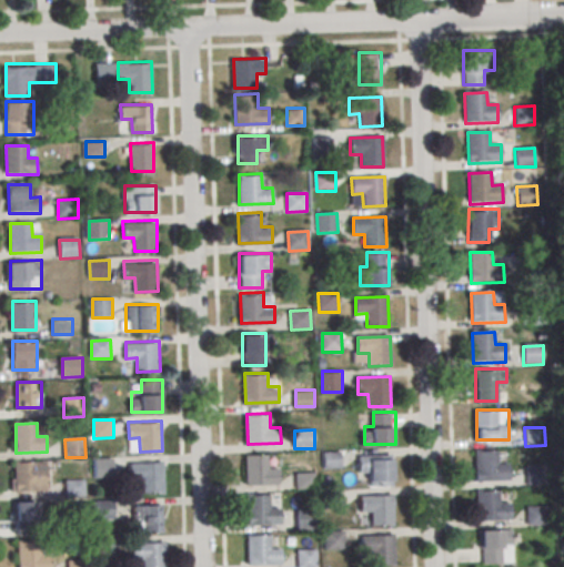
[(343,466),(343,449),(325,449),(325,466),(343,466)]
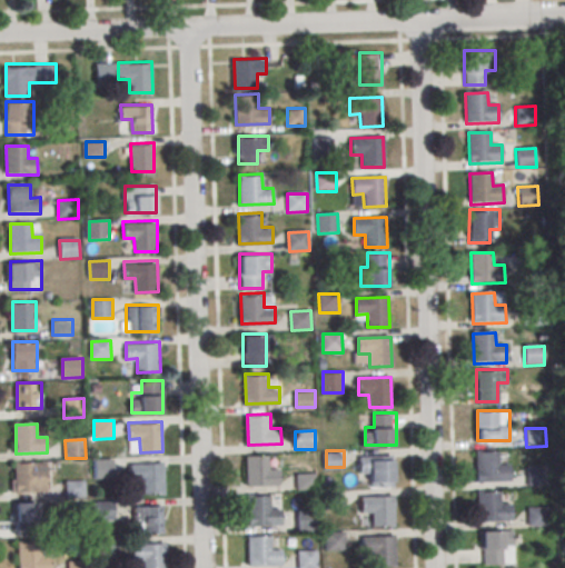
[(476,454),(499,452),(499,466),(509,465),(511,482),(477,484),(476,454)]
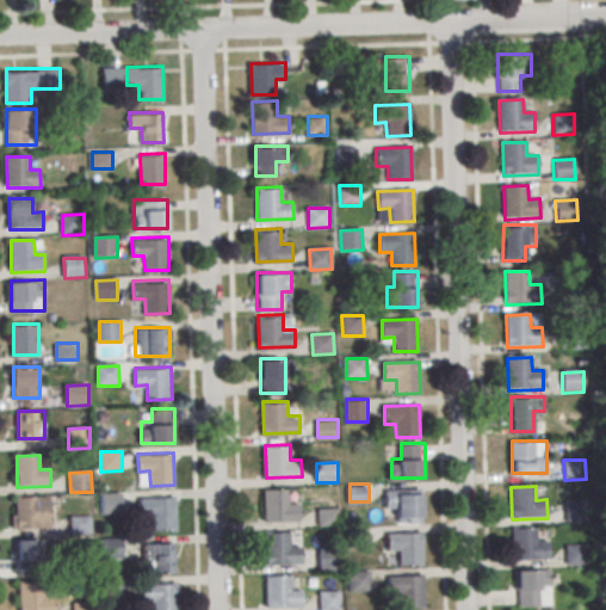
[(265,488),(289,487),(290,503),(301,503),(302,519),(265,521),(265,488)]
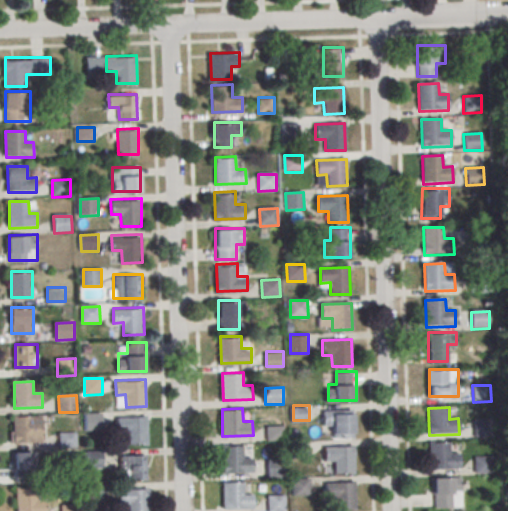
[(324,412),(353,411),(354,437),(334,438),(334,426),(325,427),(324,412)]
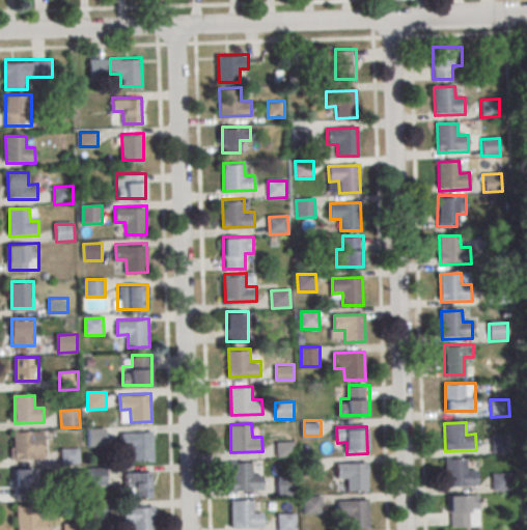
[(47,429),(15,429),(15,457),(47,457),(47,429)]
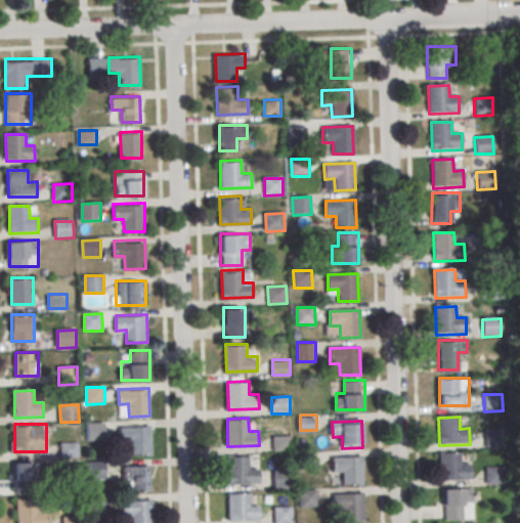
[(88,424),(105,424),(106,440),(88,441),(88,424)]
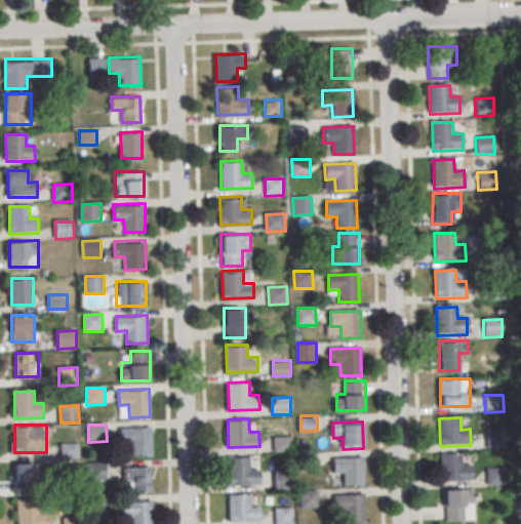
[(121,427),(152,426),(153,453),(131,454),(131,441),(121,442),(121,427)]
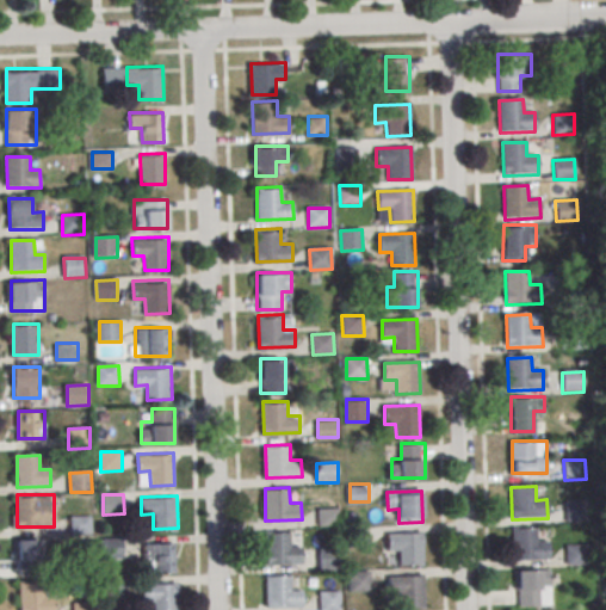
[(567,503),(588,501),(588,522),(567,522),(567,503)]
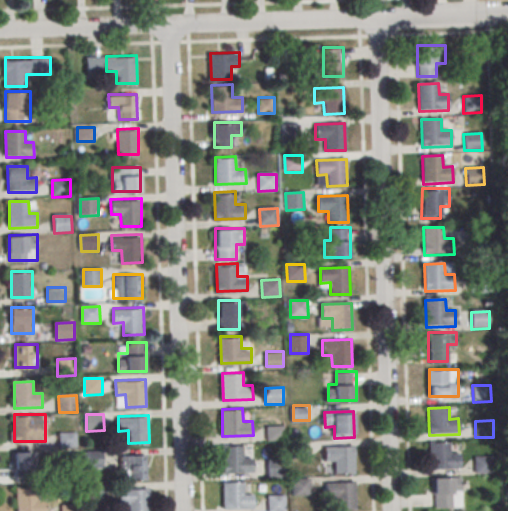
[(285,425),(268,425),(268,438),(285,438),(285,425)]
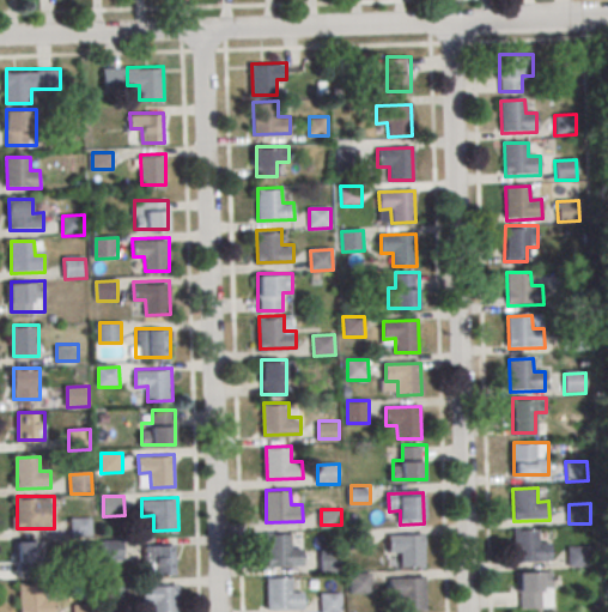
[(72,519),(93,517),(95,538),(73,539),(72,519)]
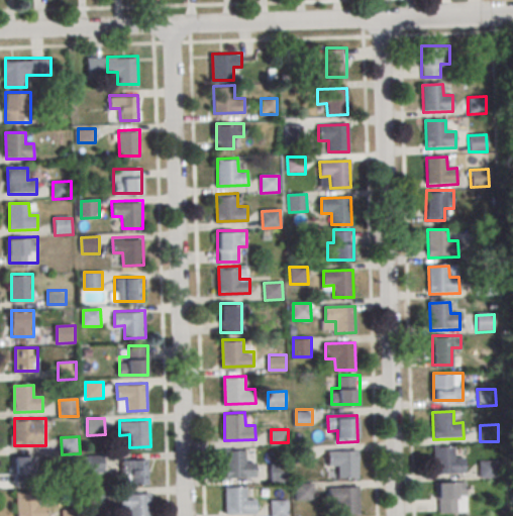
[(434,447),(454,447),(455,458),(465,458),(465,475),(435,476),(434,447)]
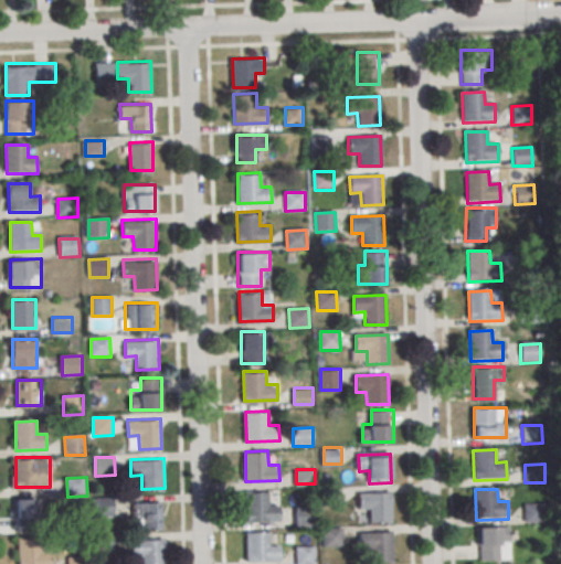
[(247,491),(270,490),(271,504),(281,503),(282,520),(247,520),(247,491)]
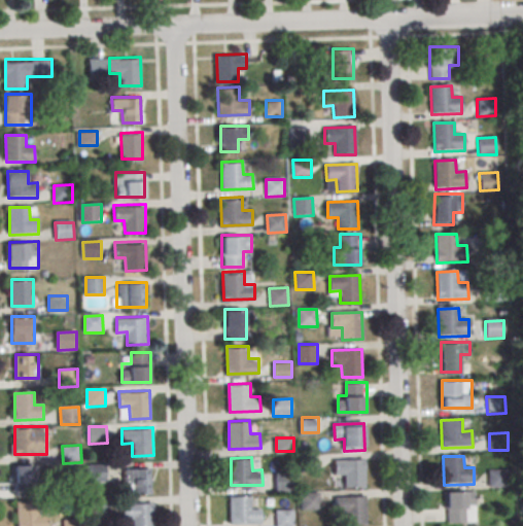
[(335,461),(364,460),(365,487),(345,488),(345,476),(336,476),(335,461)]
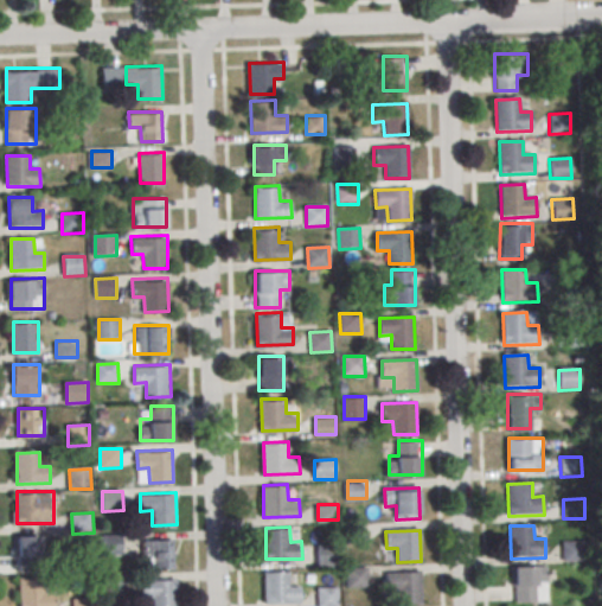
[(21,560),(45,560),(45,535),(21,535),(21,560)]
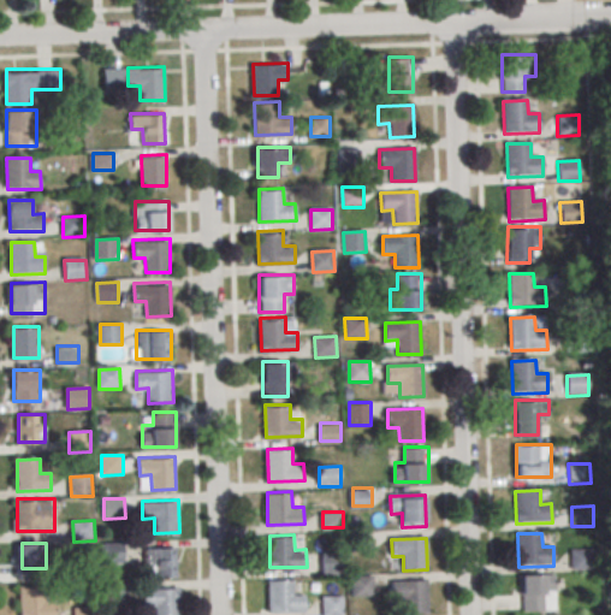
[(104,543),(125,543),(126,563),(105,563),(104,543)]
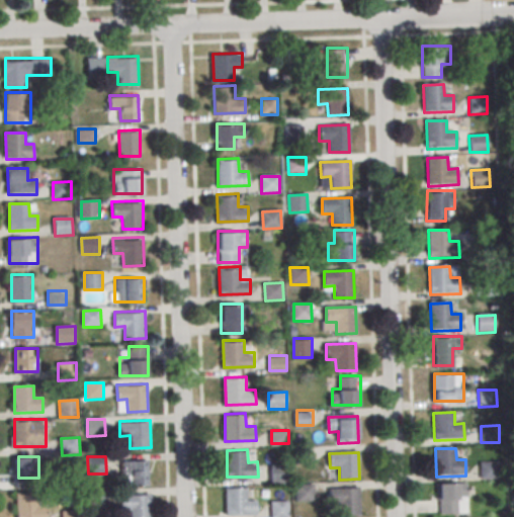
[(124,485),(150,485),(150,459),(124,459),(124,485)]
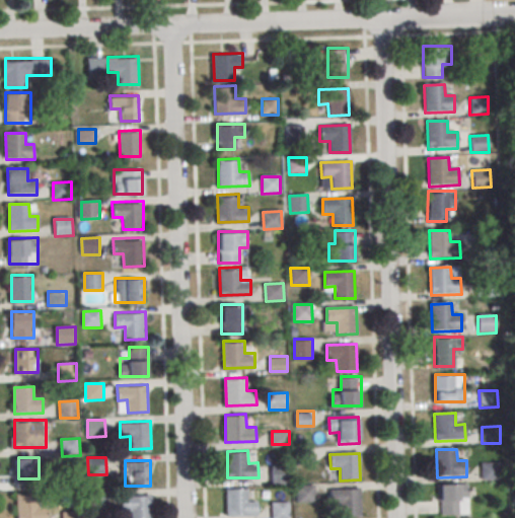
[(482,463),(499,463),(500,479),(482,481),(482,463)]
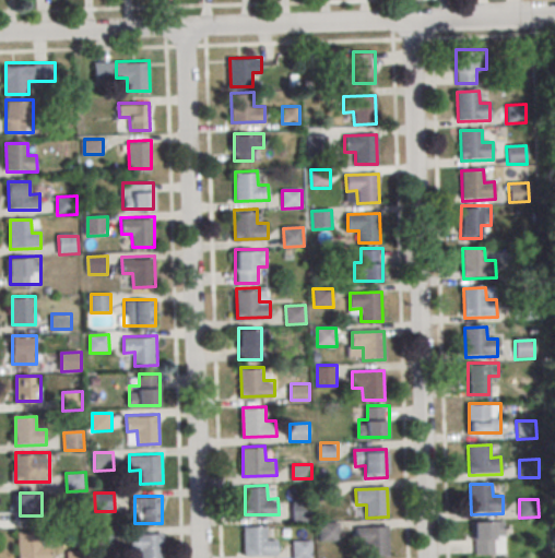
[(294,503),(314,502),(314,521),(294,521),(294,503)]
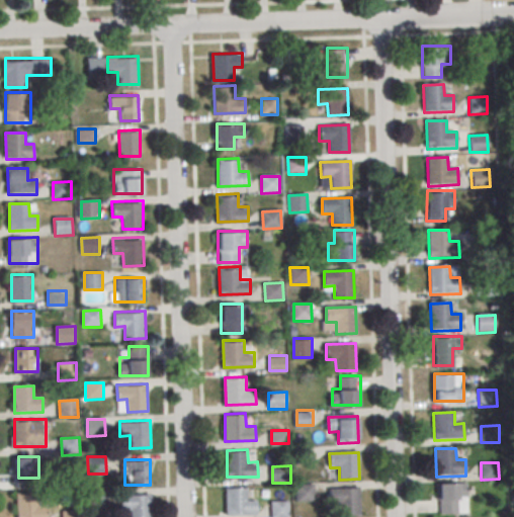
[(468,512),(468,482),(438,482),(438,512),(468,512)]
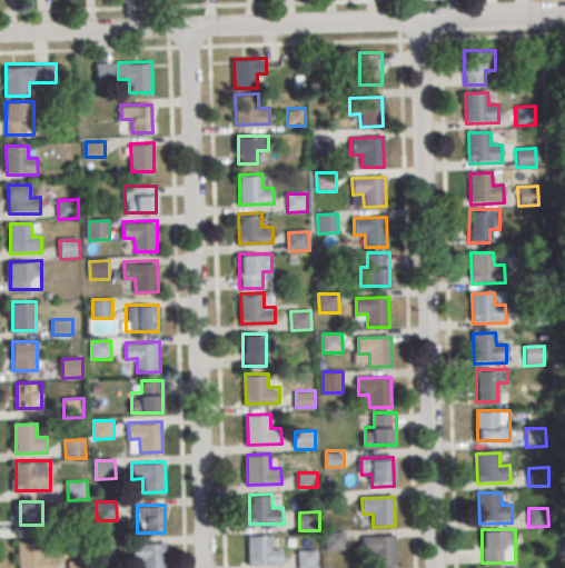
[(326,532),(346,531),(347,550),(327,551),(326,532)]
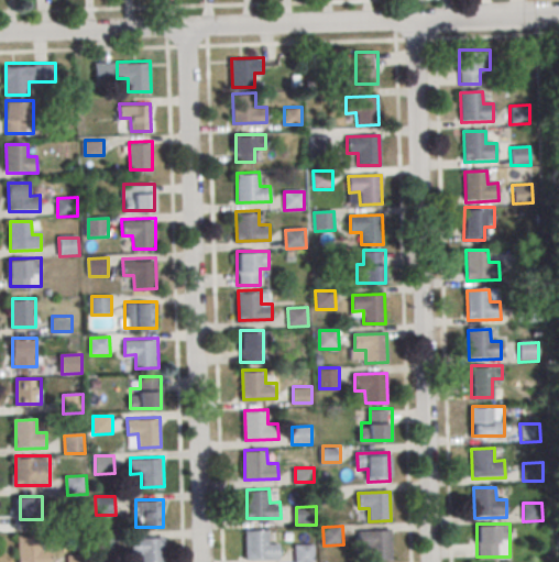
[(247,529),(270,528),(270,542),(281,542),(281,558),(248,559),(247,529)]
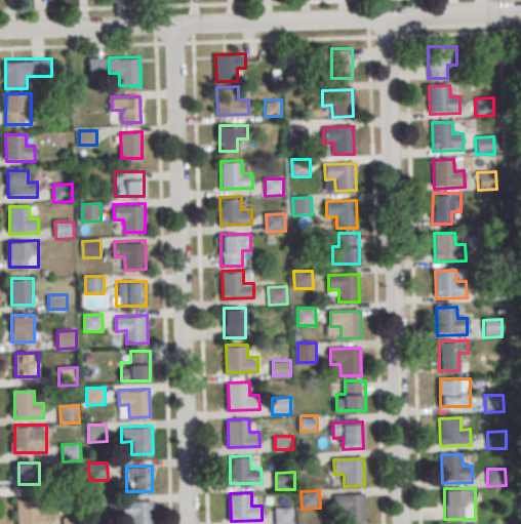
[(335,495),(365,495),(366,522),(346,523),(345,511),(335,511),(335,495)]
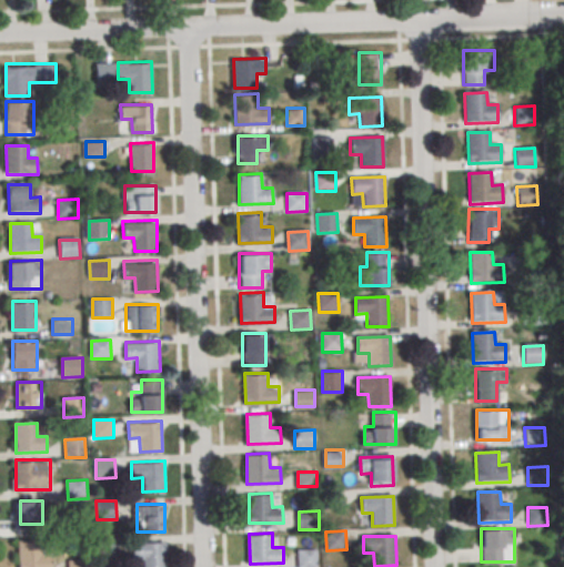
[(119,556),(119,537),(100,537),(100,556),(119,556)]
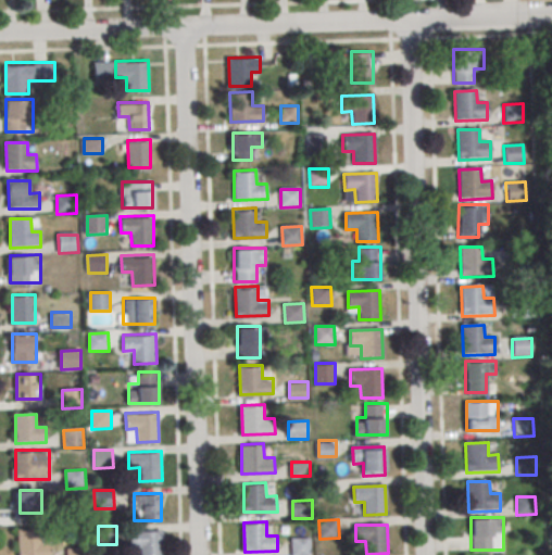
[(130,530),(163,529),(163,554),(141,554),(141,545),(130,546),(130,530)]
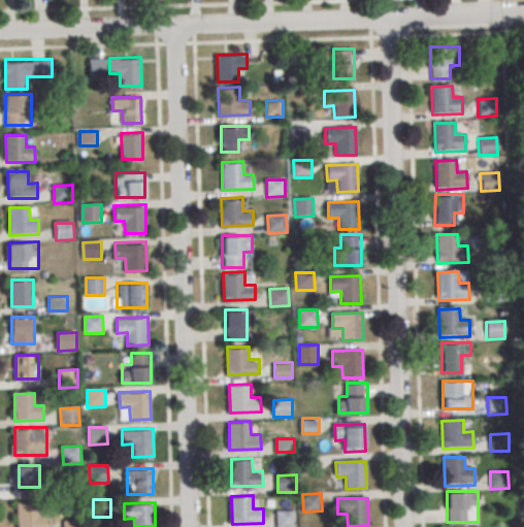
[(19,504),(19,526),(47,526),(47,516),(38,517),(38,504),(19,504)]
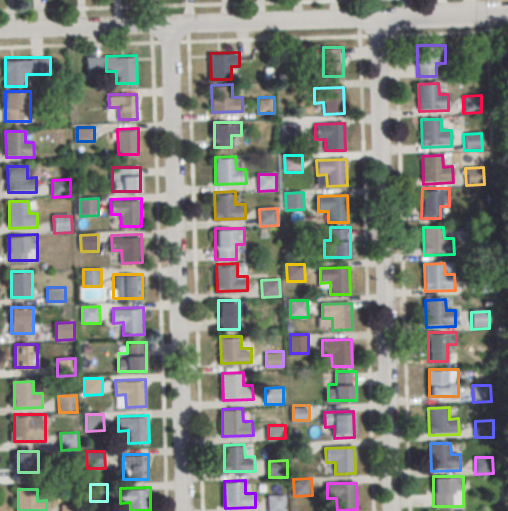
[(268,510),(268,496),(286,495),(286,510),(268,510)]
